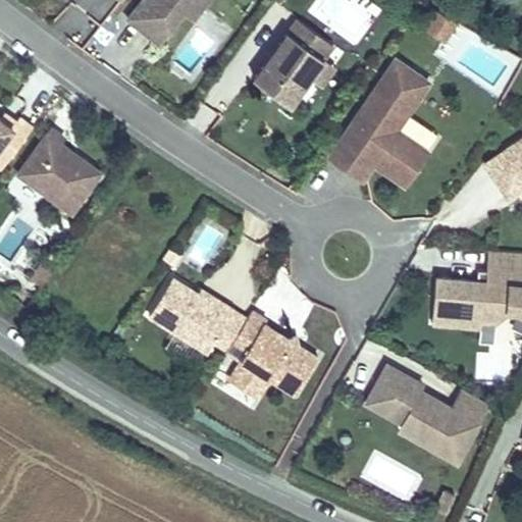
[(140,0),(127,16),(158,42),(191,0),(140,0)]
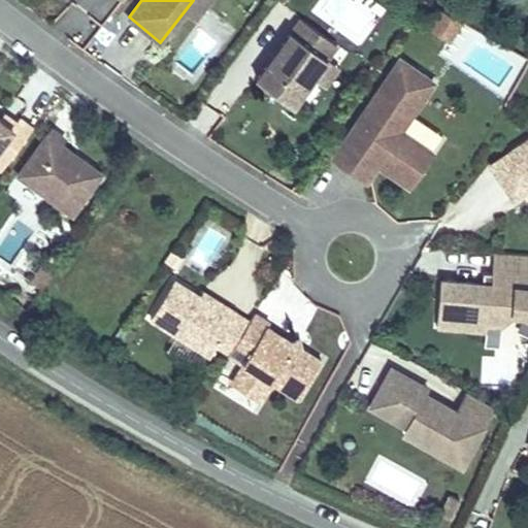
[(195,19),(209,0),(193,0),(186,10),(195,19)]
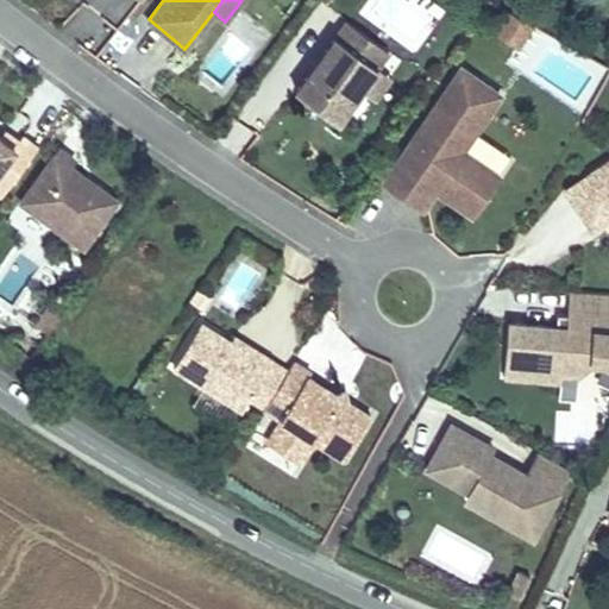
[(507,10),(493,35),(519,49),(532,25),(507,10)]
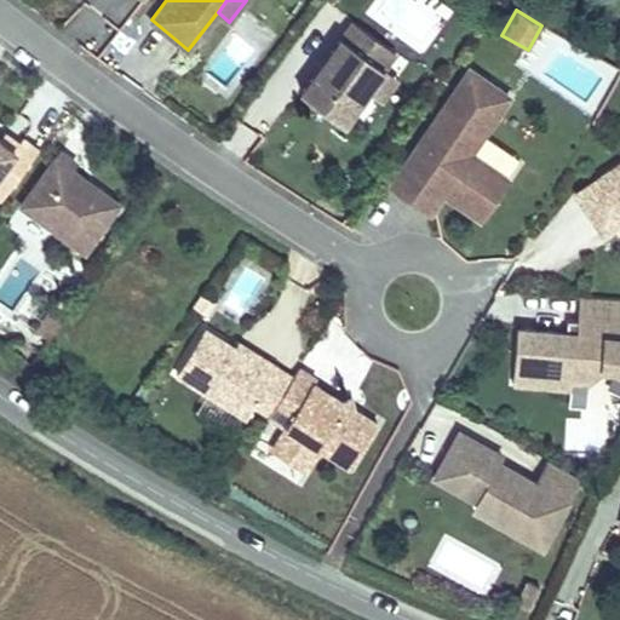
[(343,124),(384,68),(396,52),(354,21),(300,92),(343,124)]
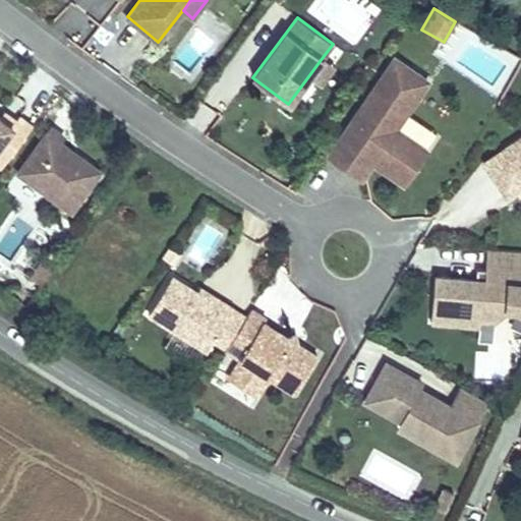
[(334,65),(323,57),(308,76),(320,84),(334,65)]
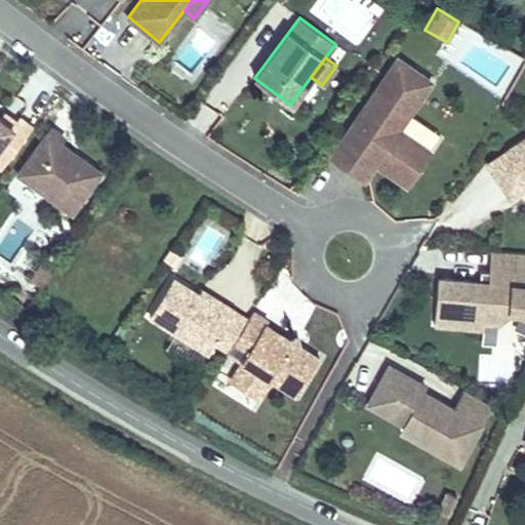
[(398,58),(329,159),(364,184),(374,168),(406,190),(431,154),(399,132),(433,82),(398,58)]
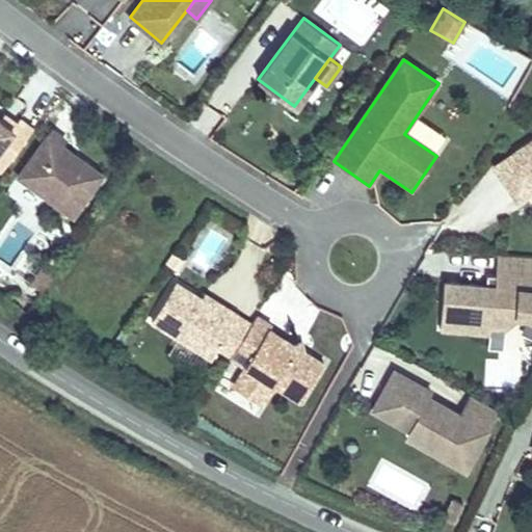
[(4,113),(0,118),(0,120),(11,129),(17,123),(4,113)]
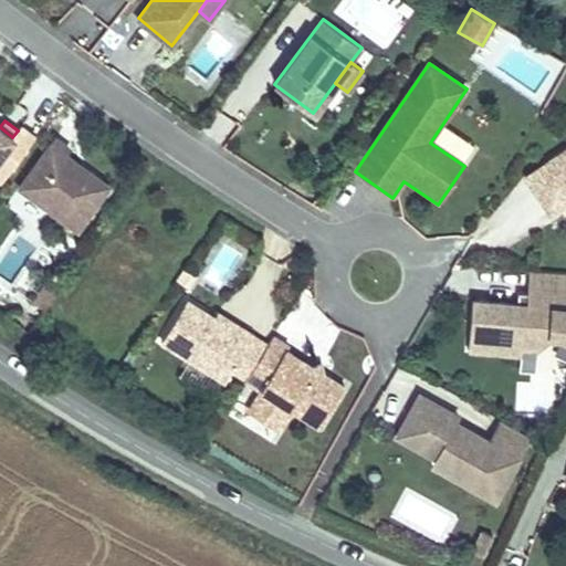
[(12,137),(0,127),(0,179),(1,181),(34,137),(20,126),(18,130),(12,137)]
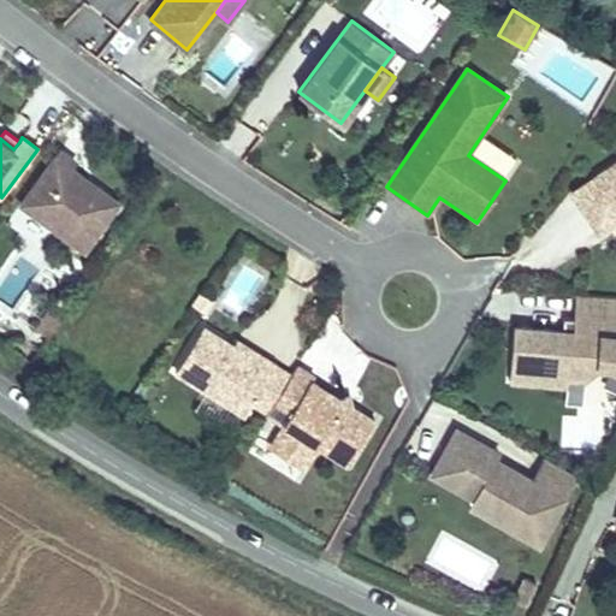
[(66,172),(70,167),(75,161),(59,150),(21,203),(84,249),(118,202),(93,184),(89,189),(66,172)]
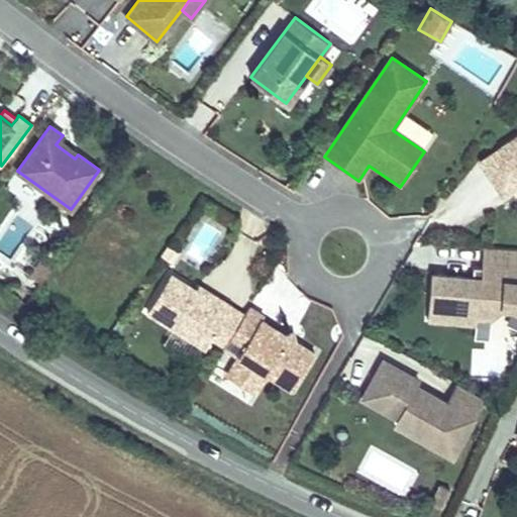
[(516,134),(500,146),(516,172),(516,134)]
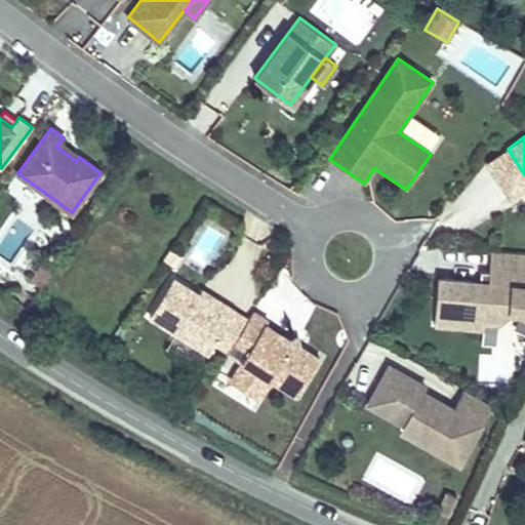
[(79,157),(59,143),(56,147),(76,161),(79,157)]
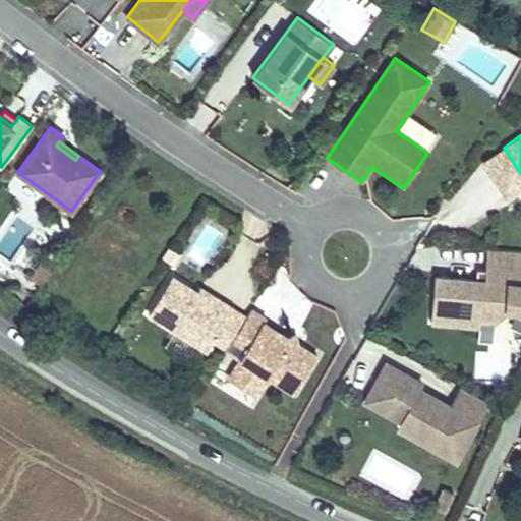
[(506,196),(520,185),(520,173),(504,148),(482,162),(506,196)]
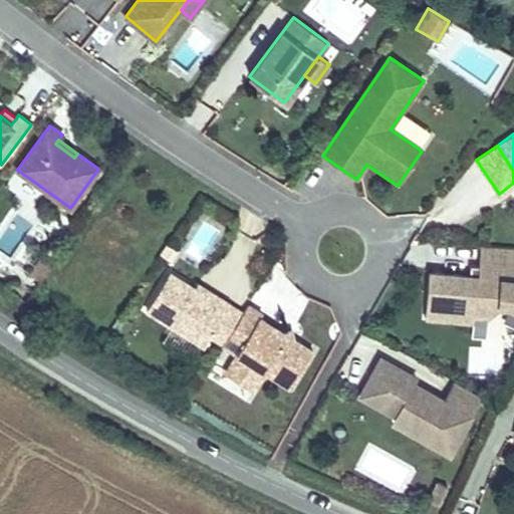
[(513,247),(481,245),(479,276),(430,272),(426,317),(474,321),(474,315),(487,316),(501,304),(501,302),(509,302),(513,304),(513,247)]
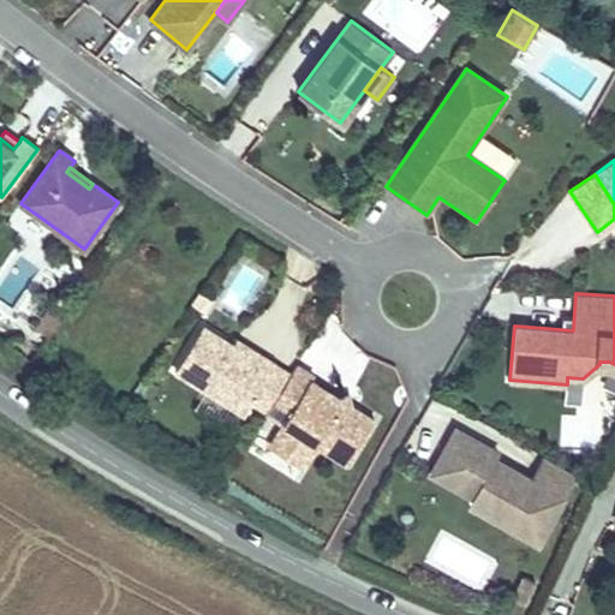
[(276,363),(258,352),(255,357),(203,324),(175,369),(245,412),(251,401),(276,363)]
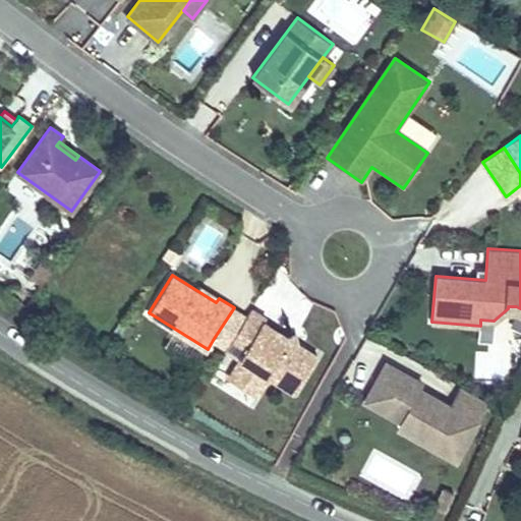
[(200,286),(197,291),(216,302),(219,298),(200,286)]
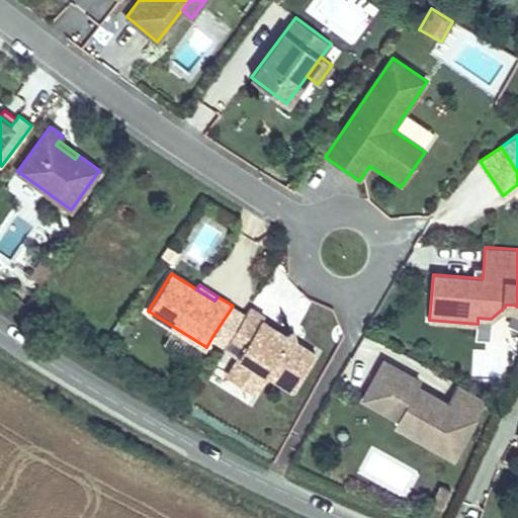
[(245,314),(233,306),(211,338),(225,346),(245,314)]
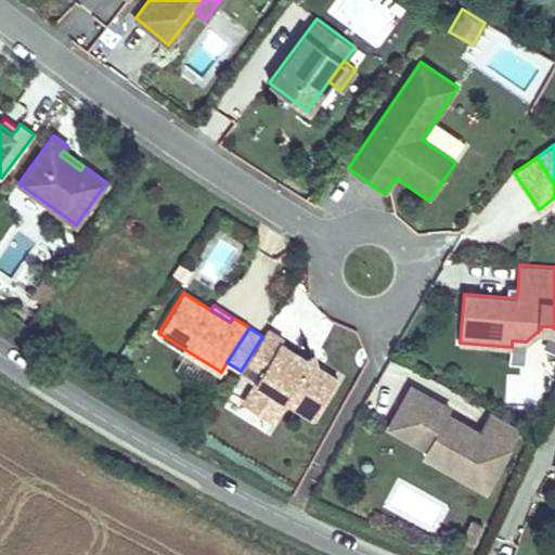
[(268,328),(241,371),(313,417),(338,378),(317,365),(308,368),(306,359),(280,343),(283,338),(268,328)]
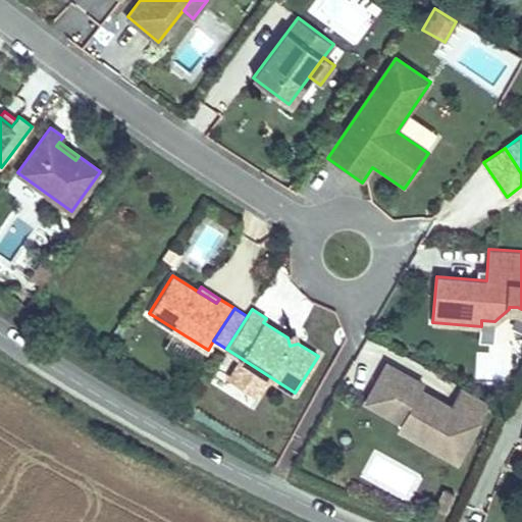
[(296,335),(288,337),(290,346),(298,344),(296,335)]
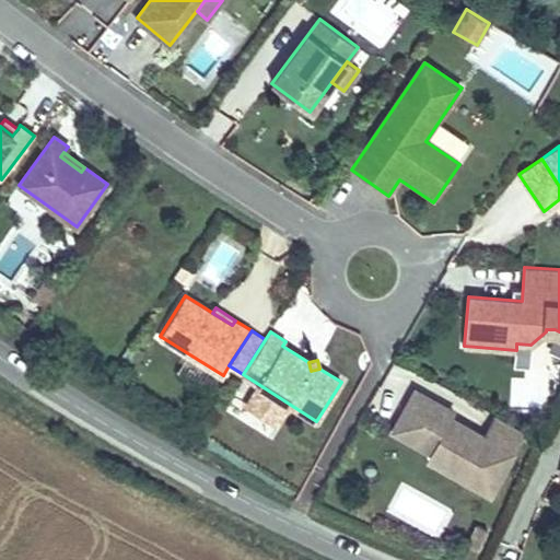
[(392,430),(431,452),(434,446),(473,467),(465,480),(489,493),(524,432),(494,416),(483,435),(440,411),(443,406),(415,389),(392,430)]
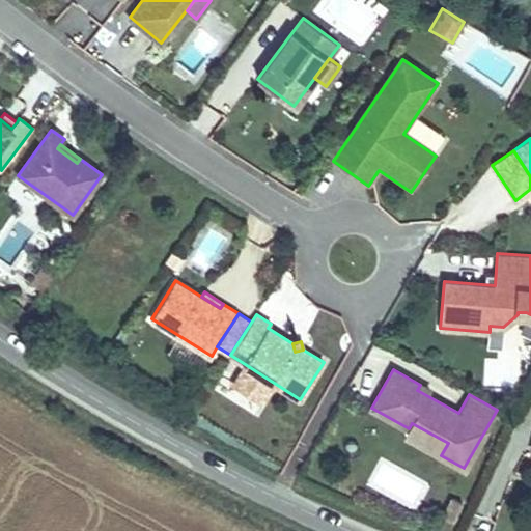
[(227,384),(221,394),(253,413),(259,402),(227,384)]
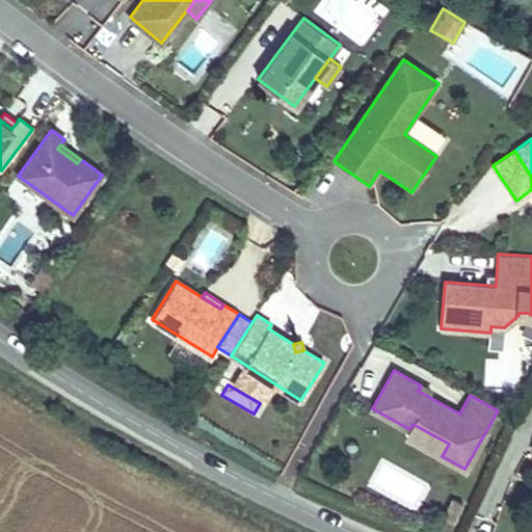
[(406,436),(442,456),(449,444),(413,424),(406,436)]
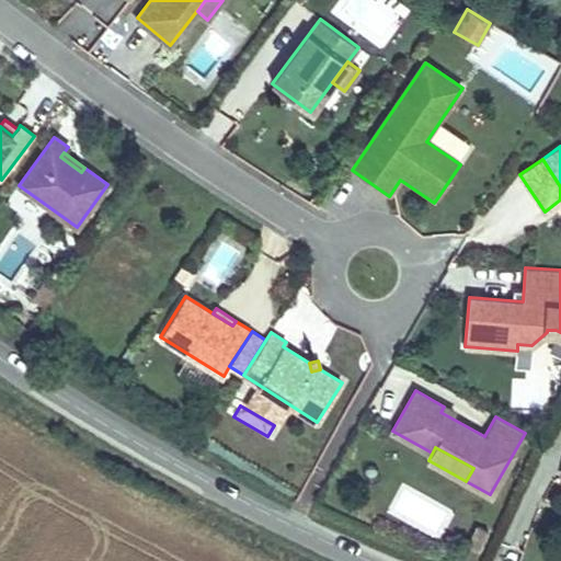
[(488,529),(477,525),(468,546),(478,550),(488,529)]
